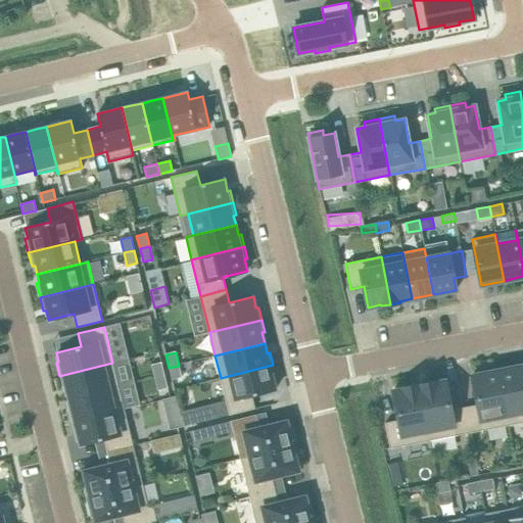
[(151,364),(154,377),(164,375),(161,362),(151,364)]
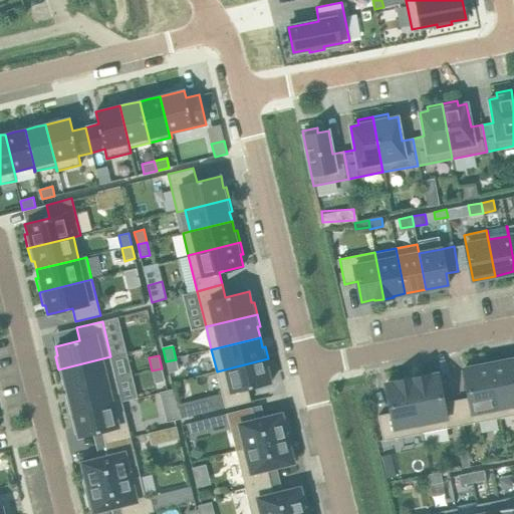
[(116,379),(110,356),(58,369),(61,383),(64,382),(66,392),(116,379)]
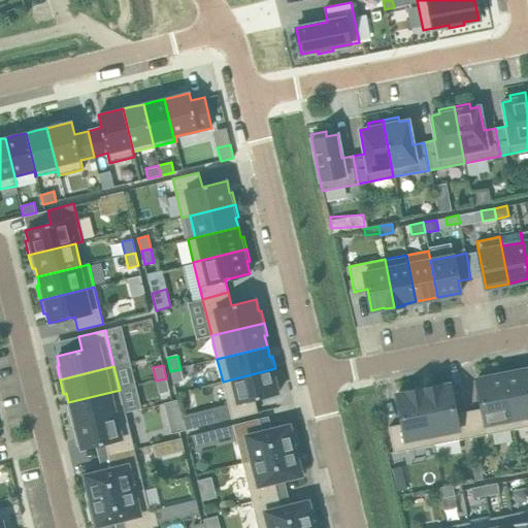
[(254,399),(278,393),(275,382),(278,381),(275,368),(223,382),(232,419),(258,413),(254,399)]
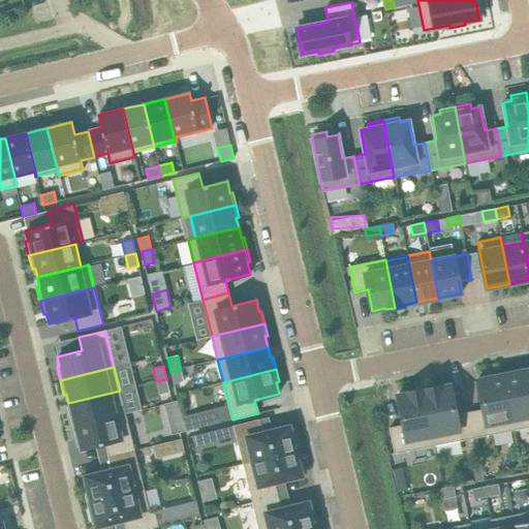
[(515,430),(528,427),(528,369),(504,374),(515,430)]
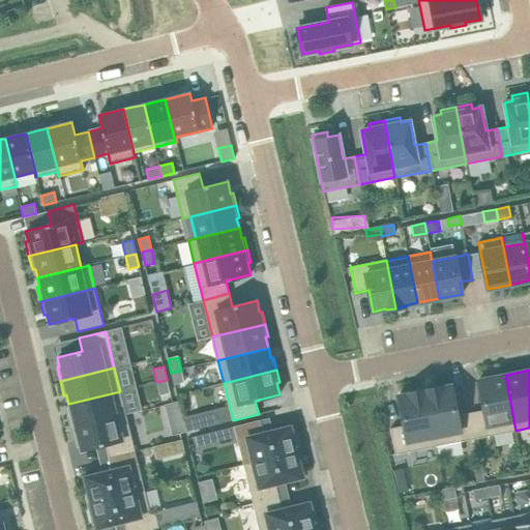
[(184,383),(181,371),(171,373),(174,386),(184,383)]
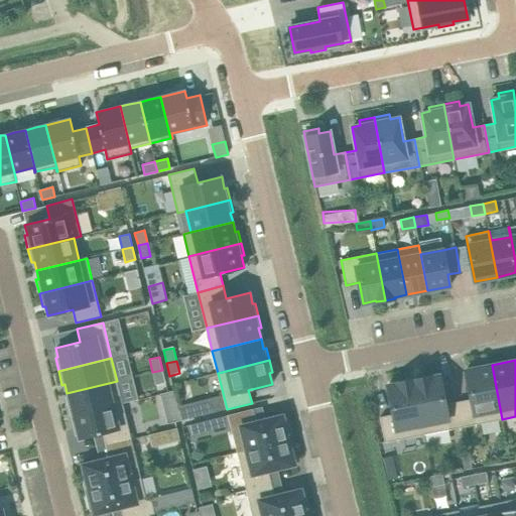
[(458,401),(463,426),(502,419),(492,365),(466,370),(471,399),(458,401)]
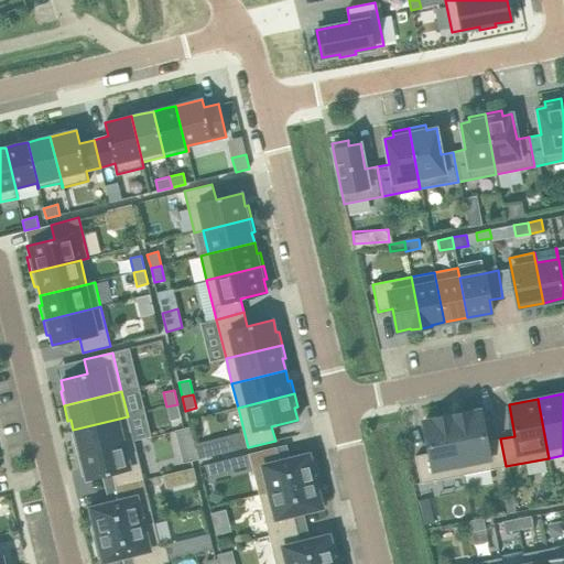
[(181,418),(177,404),(166,407),(170,421),(181,418)]
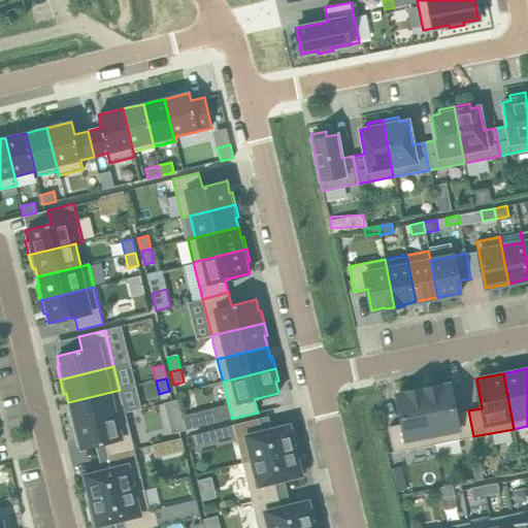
[(434,444),(473,436),(468,410),(456,414),(450,384),(441,386),(441,385),(423,388),(434,444)]
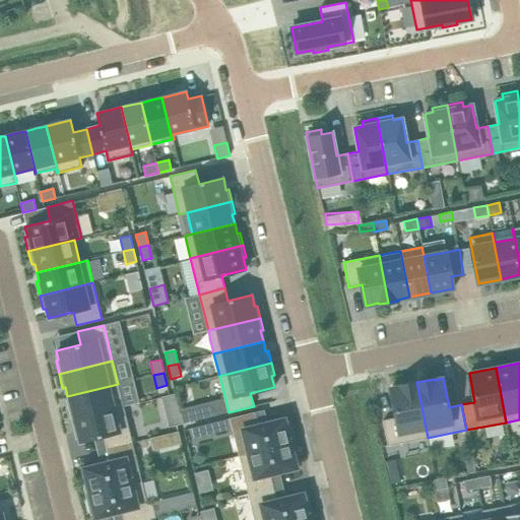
[(388,446),(428,438),(416,382),(398,386),(398,387),(390,388),(396,418),(383,419),(388,446)]
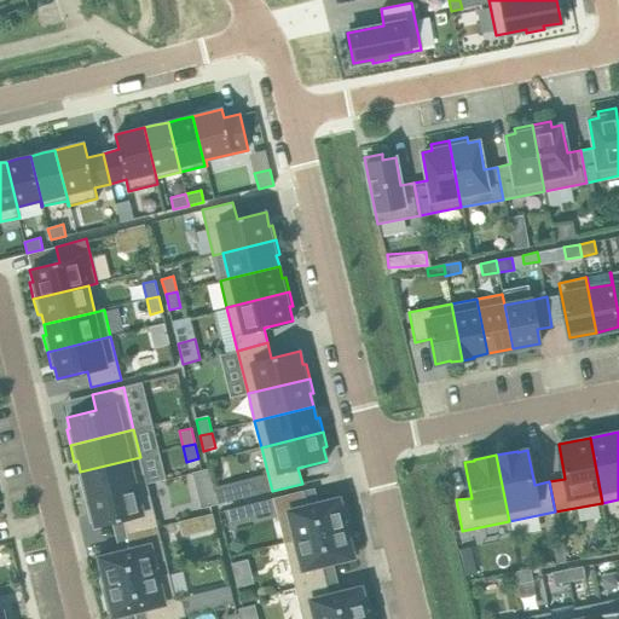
[(146,484),(140,457),(80,472),(82,481),(79,482),(84,499),(146,484)]
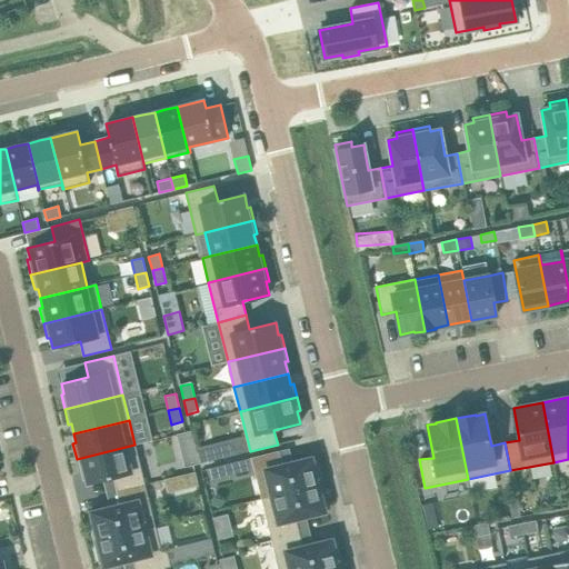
[(221,442),(207,446),(211,461),(225,458),(221,442)]
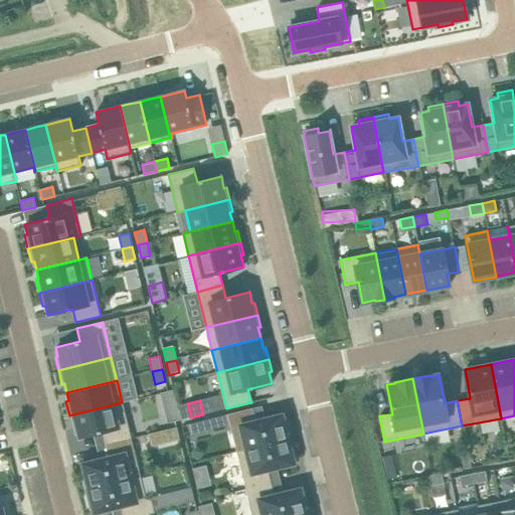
[(131,439),(122,402),(69,415),(72,428),(75,427),(77,438),(103,432),(106,445),(131,439)]
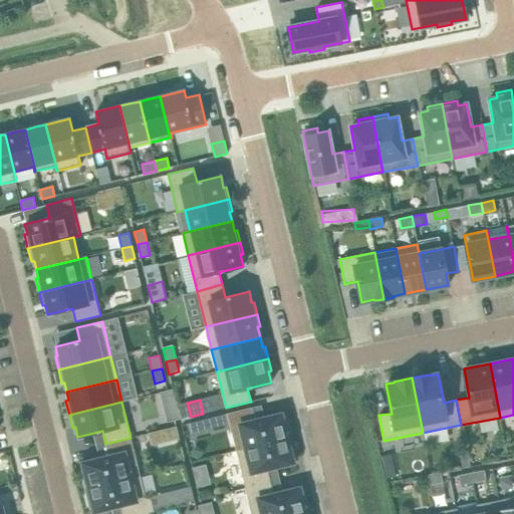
[(290,438),(285,419),(283,419),(281,414),(255,420),(252,408),(227,414),(236,451),(290,438)]
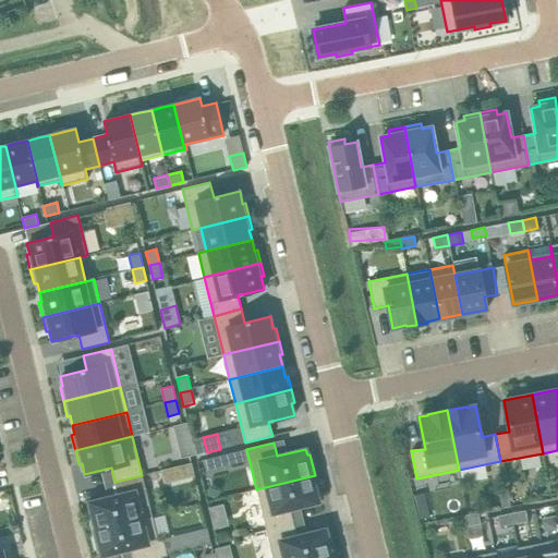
[(221,455),(206,459),(209,474),(226,470),(221,455)]
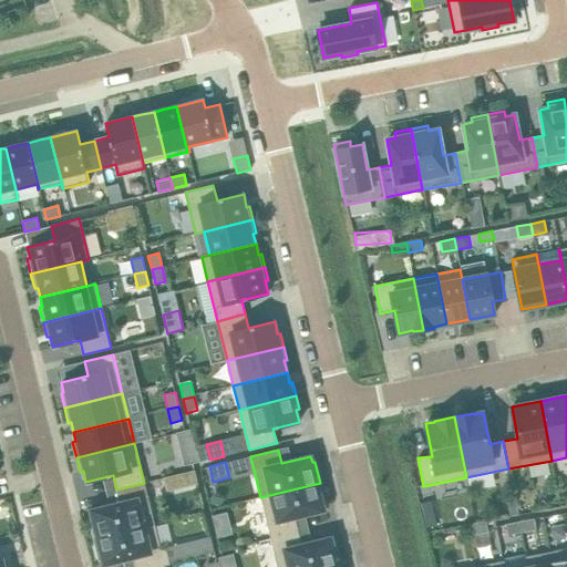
[(194,471),(183,473),(186,487),(197,484),(194,471)]
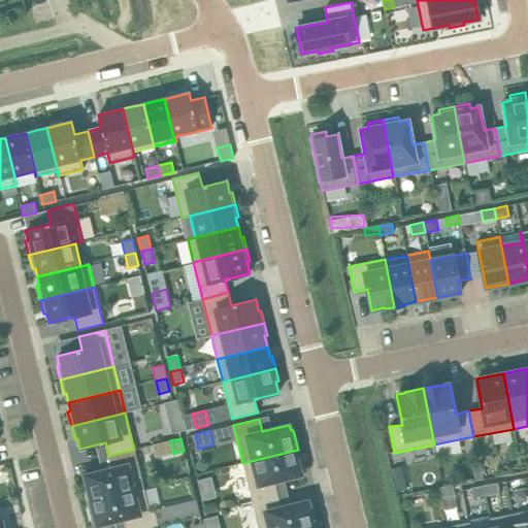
[(143,487),(134,450),(108,456),(111,468),(84,475),(85,480),(81,481),(87,501),(143,487)]
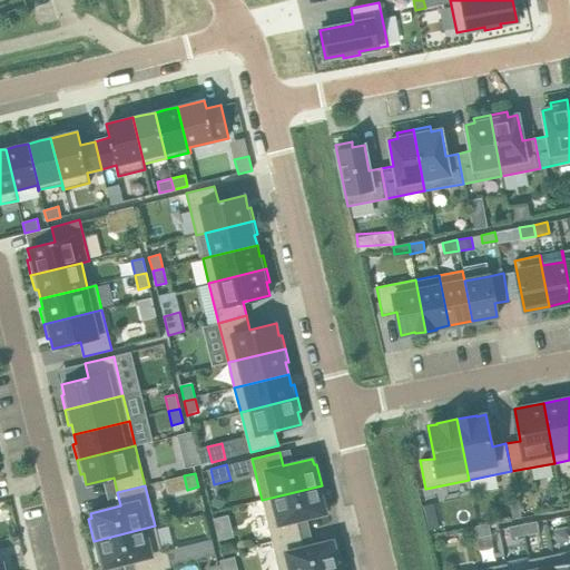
[(296,520),(326,513),(325,508),(327,507),(322,485),(262,500),(272,541),(300,534),(296,520)]
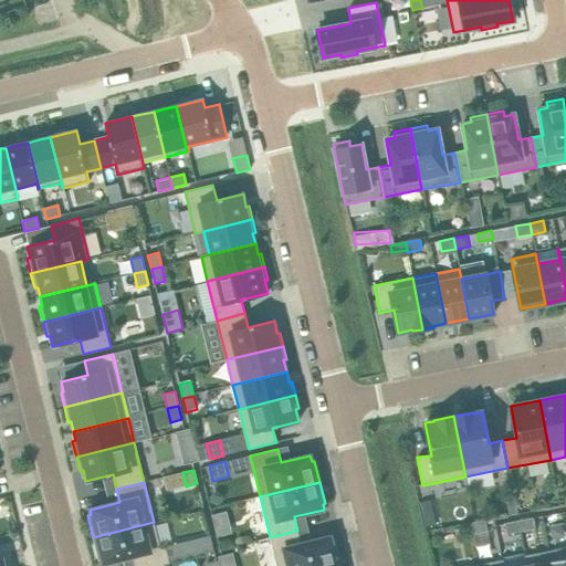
[(514,501),(505,502),(509,516),(516,514),(514,501)]
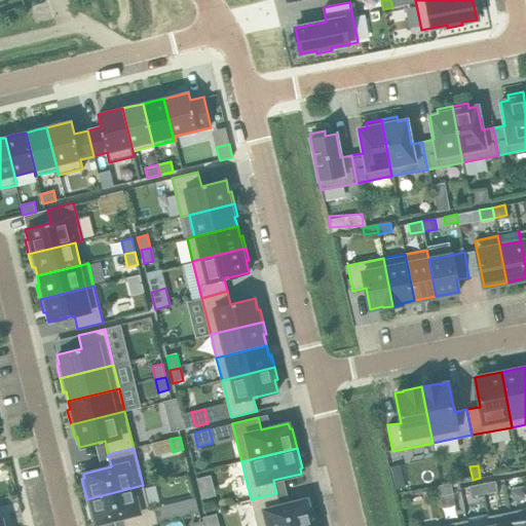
[(484,494),(497,491),(495,481),(482,484),(484,494)]
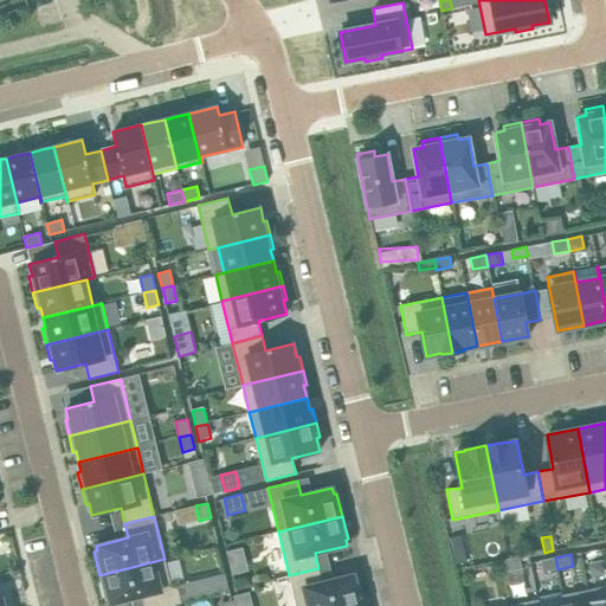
[(520,556),(503,560),(505,572),(522,568),(520,556)]
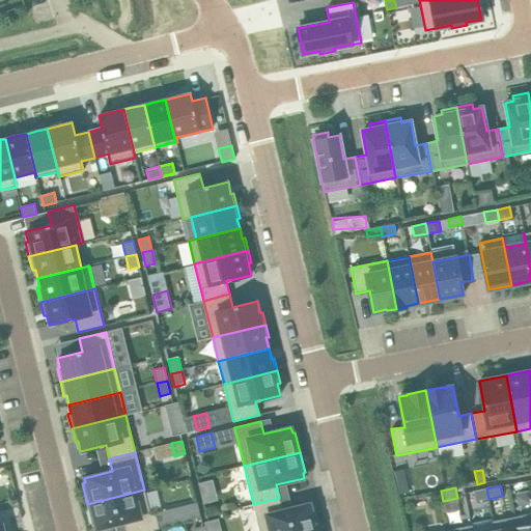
[(488,499),(486,488),(473,491),(475,501),(488,499)]
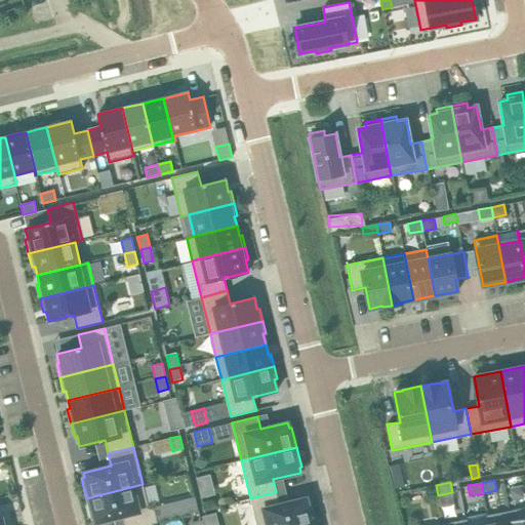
[(157,522),(154,509),(149,510),(143,484),(86,498),(91,519),(93,519),(95,523),(123,516),(125,524),(140,524),(152,522),(153,523),(157,522)]
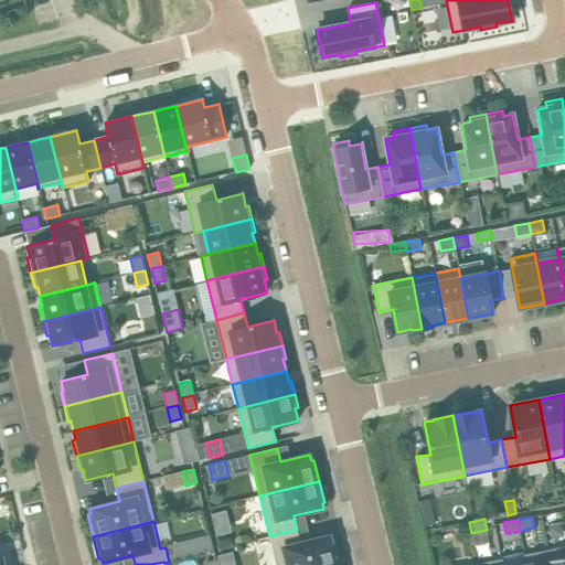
[(324,564),(339,562),(333,541),(331,541),(330,535),(300,543),(297,530),(269,536),(276,564),(324,564)]
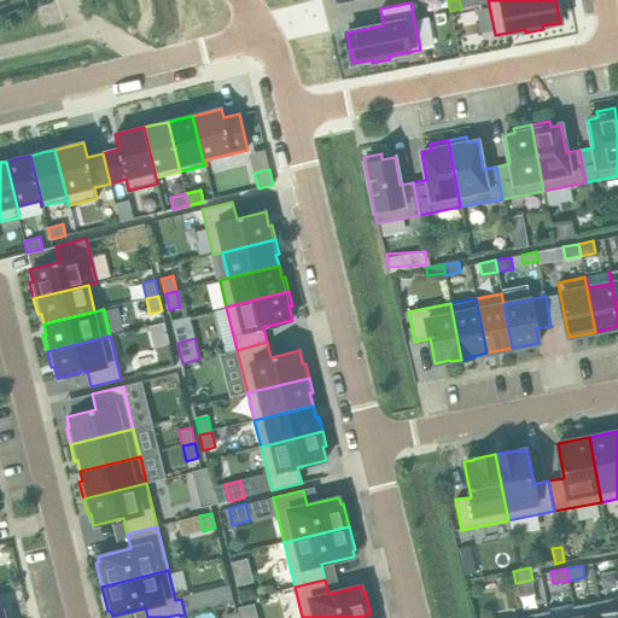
[(220,589),(194,595),(198,611),(223,605),(220,589)]
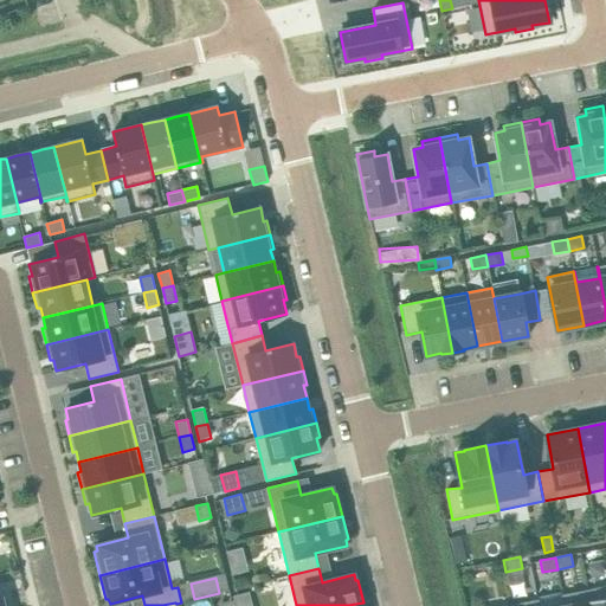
[(605,605),(605,585),(587,590),(590,605),(605,605)]
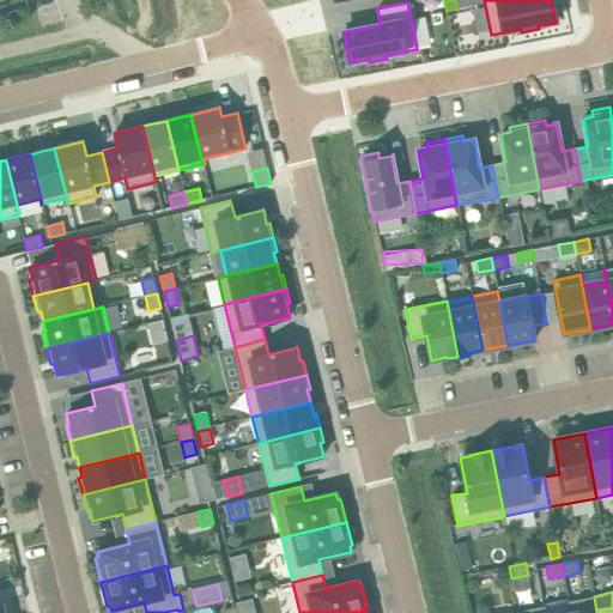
[(596,612),(594,596),(568,601),(570,611),(570,612),(571,612),(570,612),(596,612)]
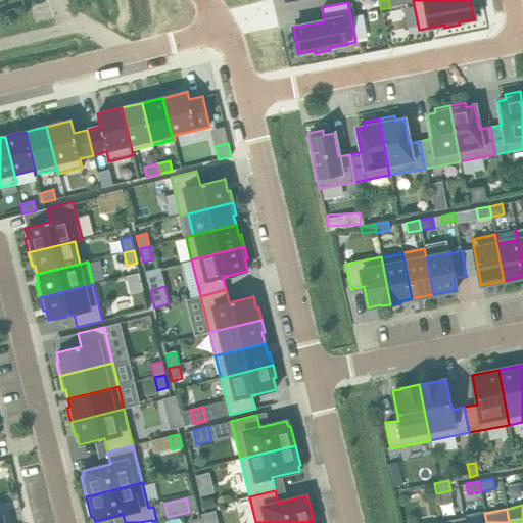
[(204,514),(202,515),(202,518),(203,522),(218,522),(216,512),(204,514)]
